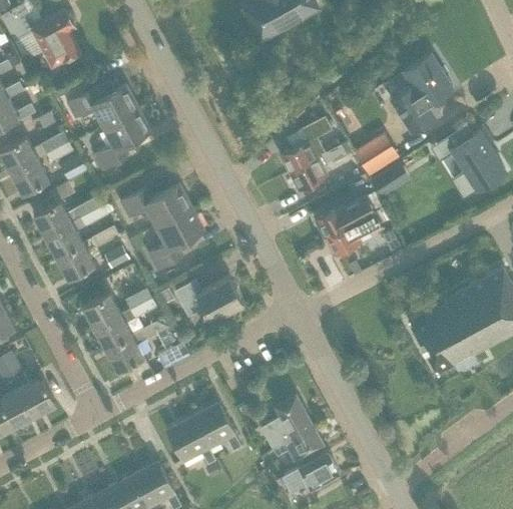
[(0,0),(0,9),(9,5),(5,0),(0,0)]
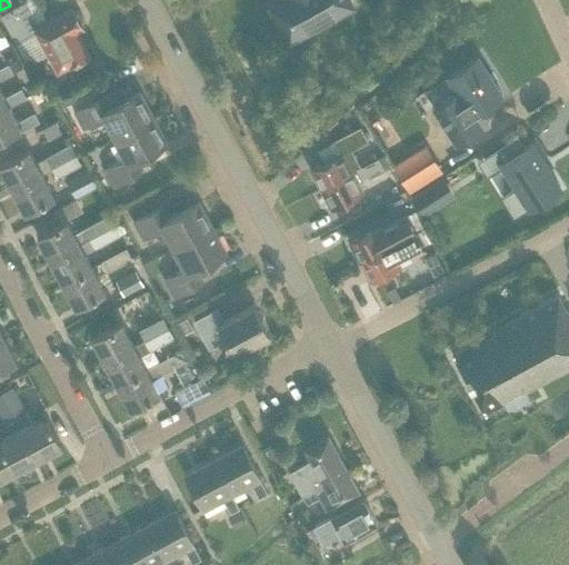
[(272,10),(289,41),(351,8),(346,0),(286,0),(288,1),(272,10)]
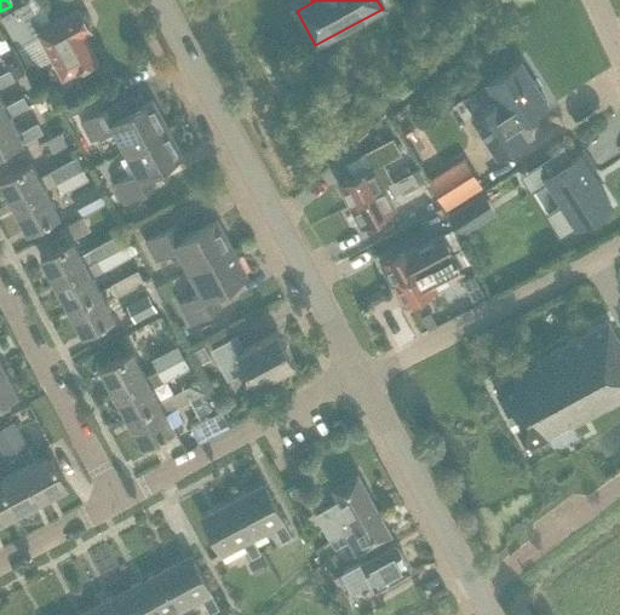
[(90,32),(87,29),(91,23),(86,16),(80,15),(78,12),(41,32),(27,6),(1,22),(16,50),(38,38),(59,79),(75,72),(75,73),(96,62),(81,36),(90,32)]
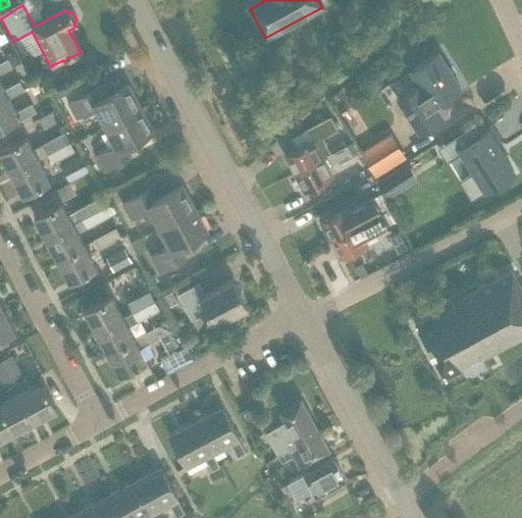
[(437,57),(410,74),(419,89),(397,103),(418,136),(447,117),(439,105),(460,92),(437,57)]
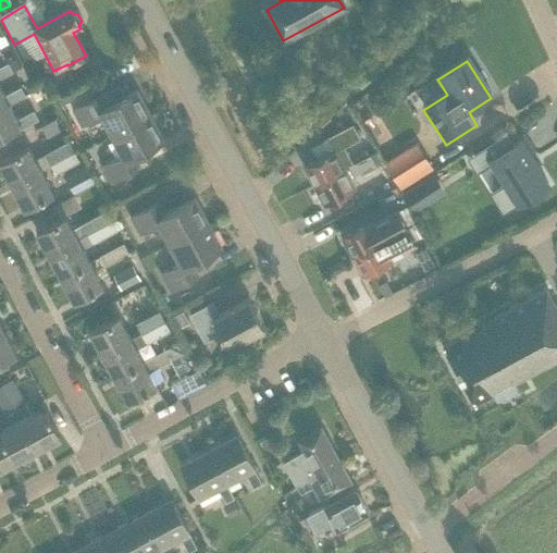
[(0,70),(0,81),(12,75),(8,65),(0,70)]
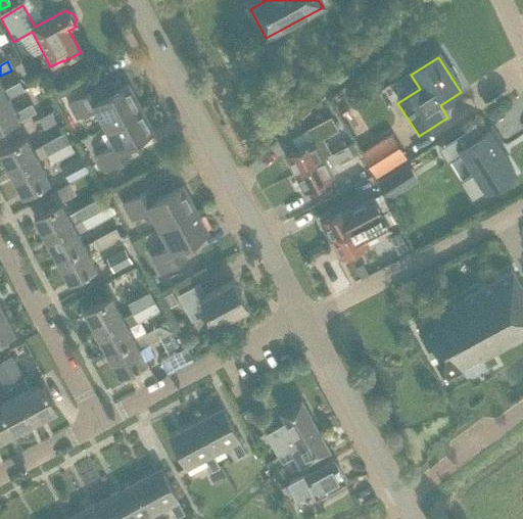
[(3,93),(0,86),(0,100),(6,97),(7,101),(24,92),(19,84),(3,93)]
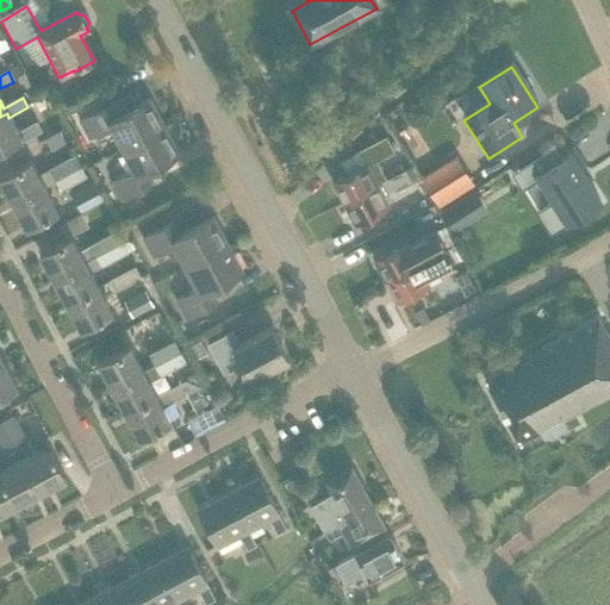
[(89,142),(110,131),(122,153),(163,130),(149,103),(114,120),(107,108),(79,123),(89,142)]
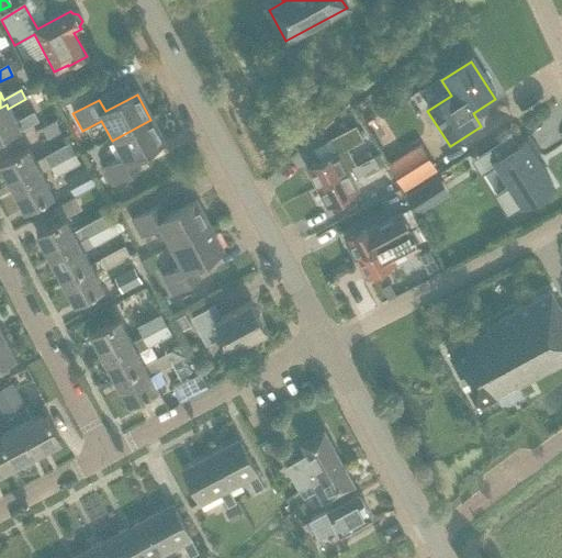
[(33,114),(17,123),(8,109),(7,104),(0,108),(0,140),(19,131),(20,133),(38,123),(33,114)]
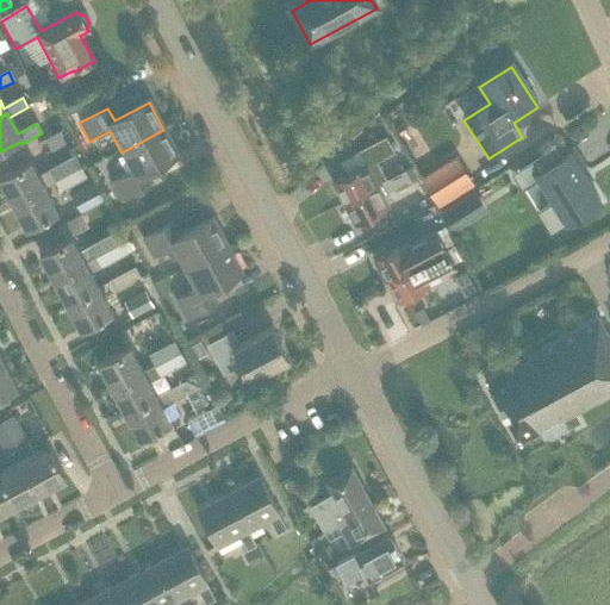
[(144,175),(178,157),(163,130),(122,153),(134,174),(112,185),(123,204),(150,188),(144,175)]
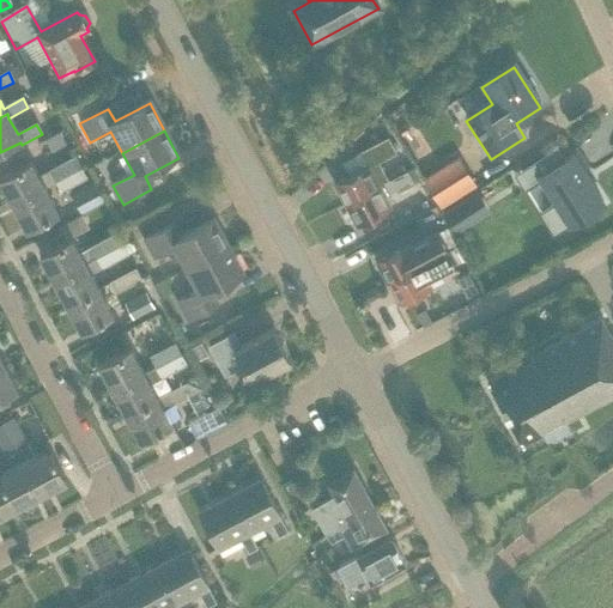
[(334,187),(345,207),(388,184),(377,165),(395,156),(387,141),(359,156),(368,169),(334,187)]
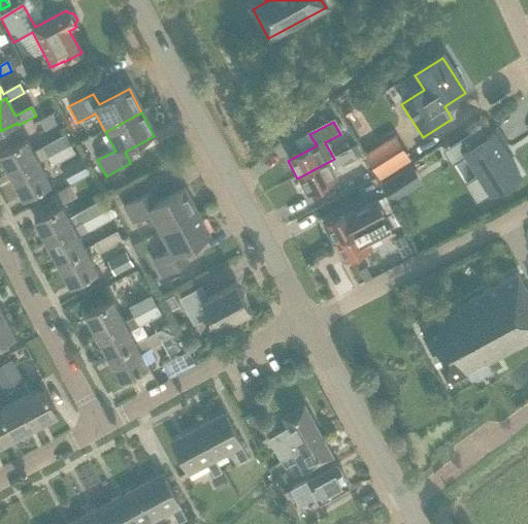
[(464,156),(490,197),(520,177),(493,136),(479,144),(472,134),(449,150),(457,161),(464,156)]
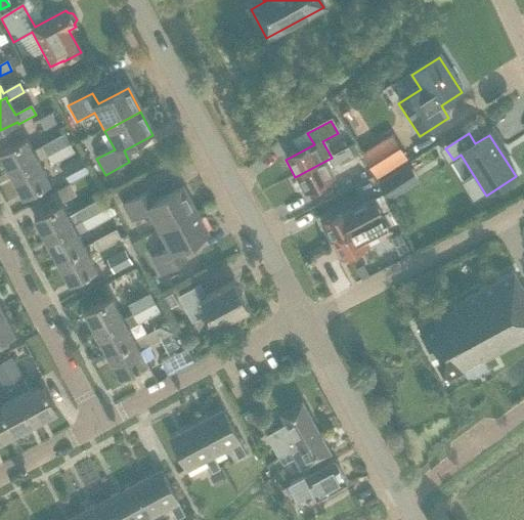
[(42,146),(42,147),(32,153),(26,140),(0,154),(0,157),(11,178),(38,164),(37,162),(46,157),(47,159),(71,146),(64,134),(42,146)]
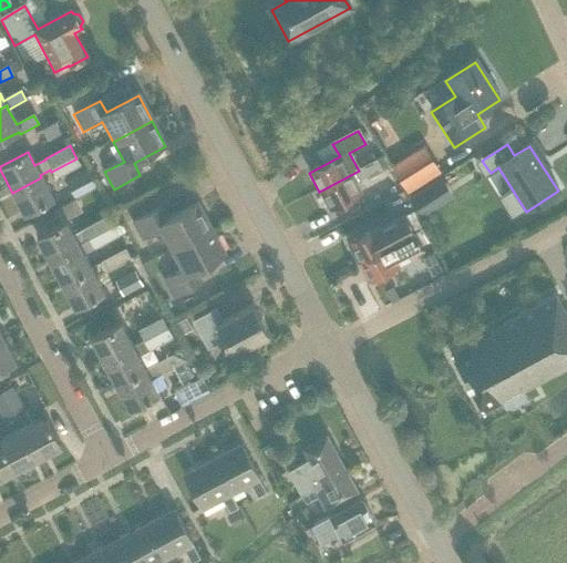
[(390,169),(406,195),(440,174),(423,147),(390,169)]
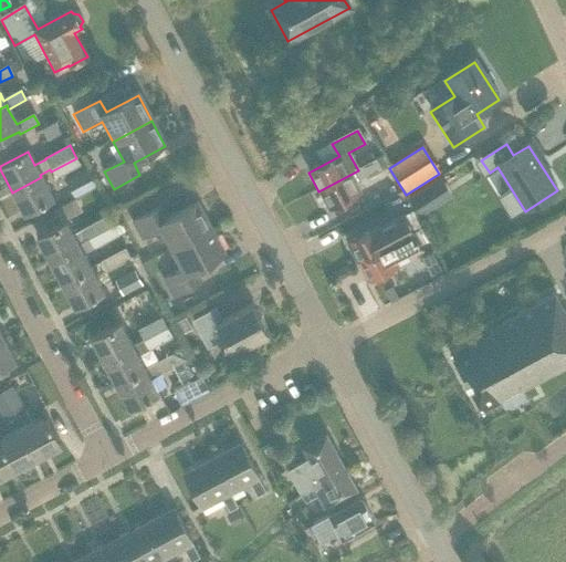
[(55,180),(81,167),(76,158),(51,172),(55,178),(55,180)]
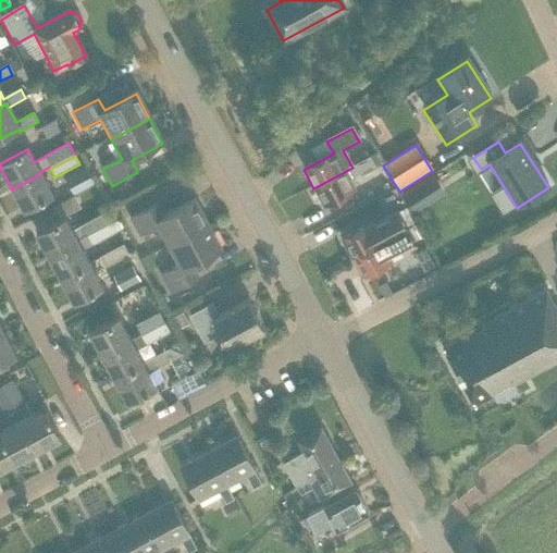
[(369,159),(354,167),(353,168),(313,188),(323,207),(355,189),(349,180),(358,174),(360,177),(374,169),(369,159)]
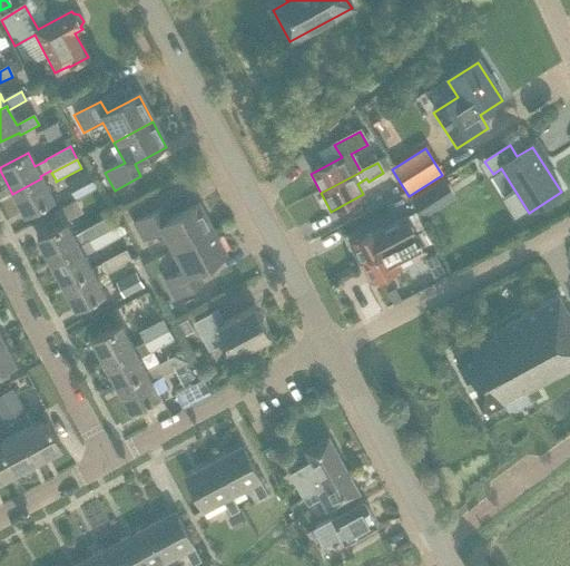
[(66,185),(75,202),(97,188),(87,173),(66,185)]
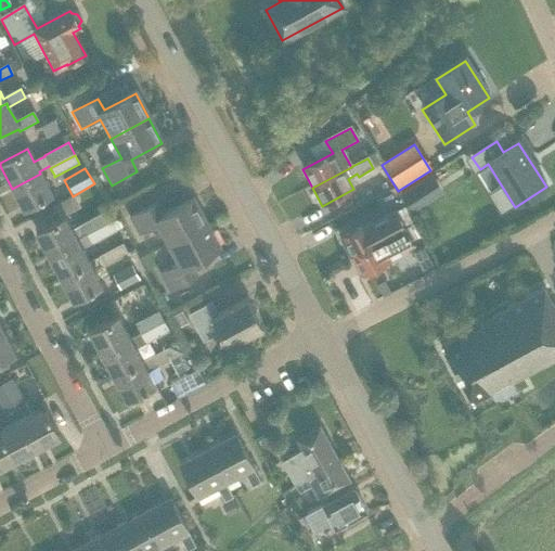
[(26,214),(54,199),(40,174),(12,189),(26,214)]
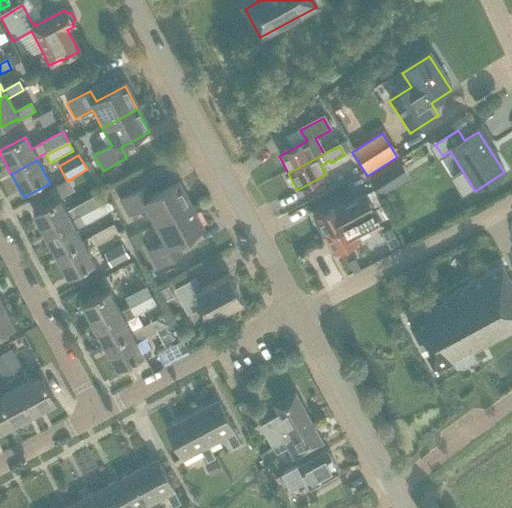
[(381,197),(409,179),(399,163),(371,181),(381,197)]
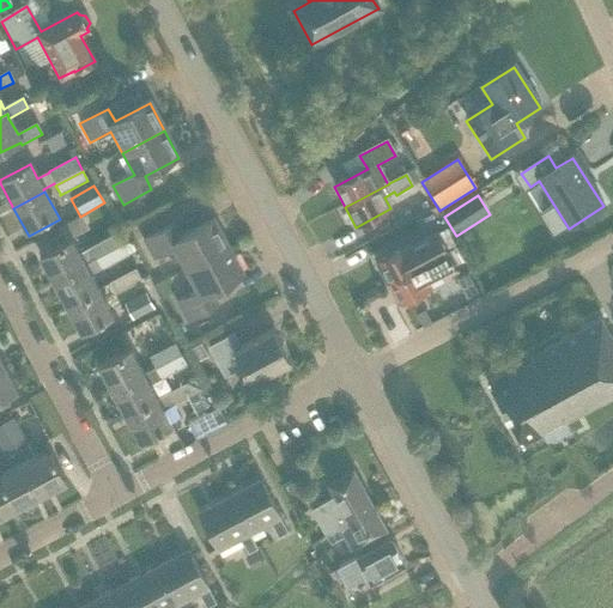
[(153,261),(175,250),(186,272),(229,249),(213,222),(178,239),(173,228),(144,243),(153,261)]
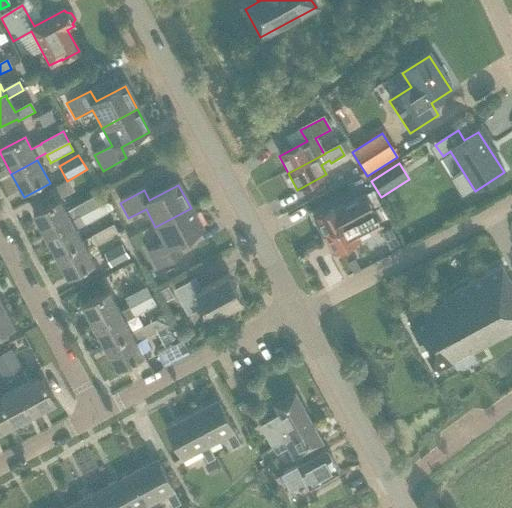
[(75,207),(75,208),(66,213),(59,201),(33,215),(44,236),(102,205),(97,196),(75,207)]
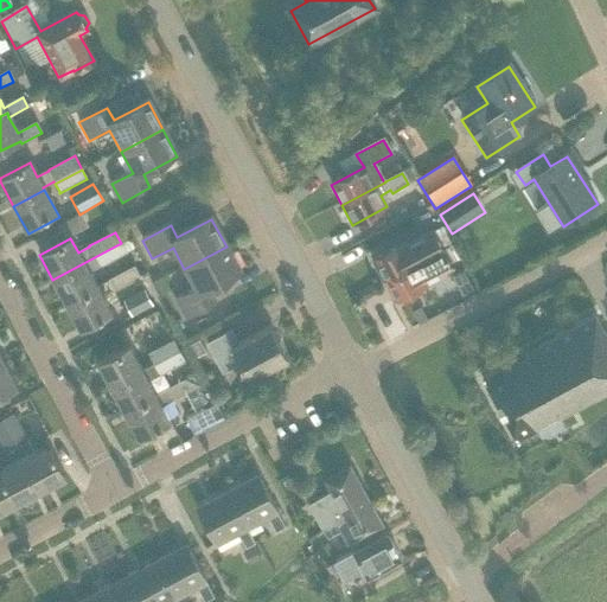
[(372,262),(383,282),(442,250),(433,232),(407,245),(407,244),(372,262)]
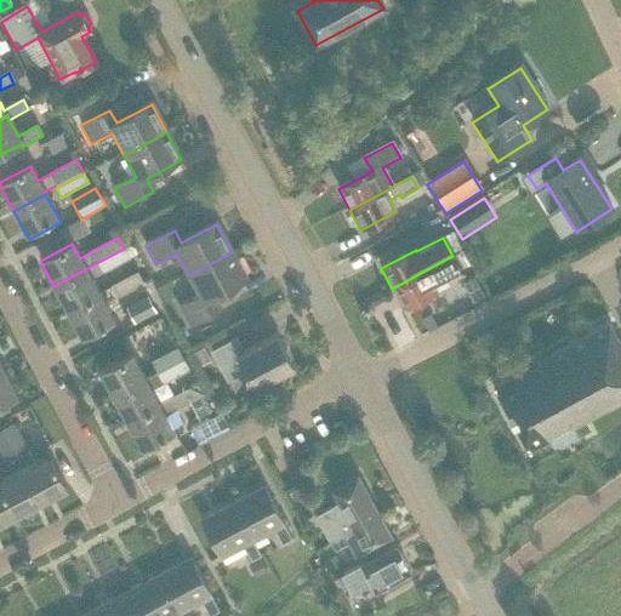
[(68,312),(100,295),(91,280),(103,273),(103,274),(130,261),(124,249),(53,286),(68,312)]
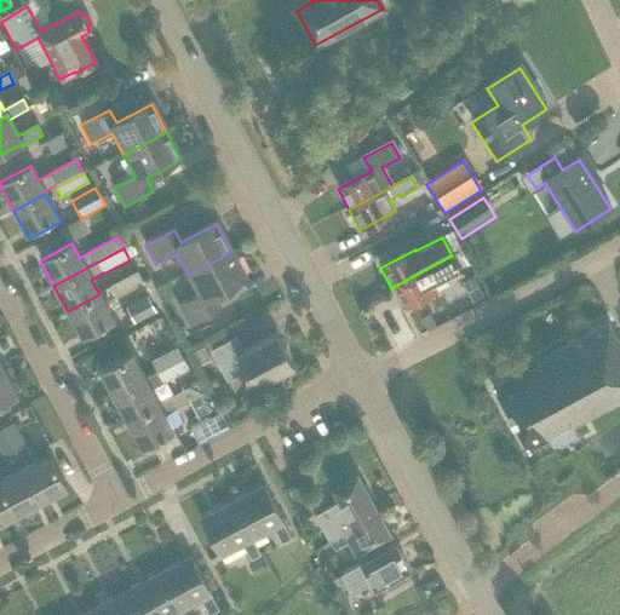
[(211,299),(246,280),(231,252),(188,275),(200,297),(179,308),(189,327),(218,311),(211,299)]
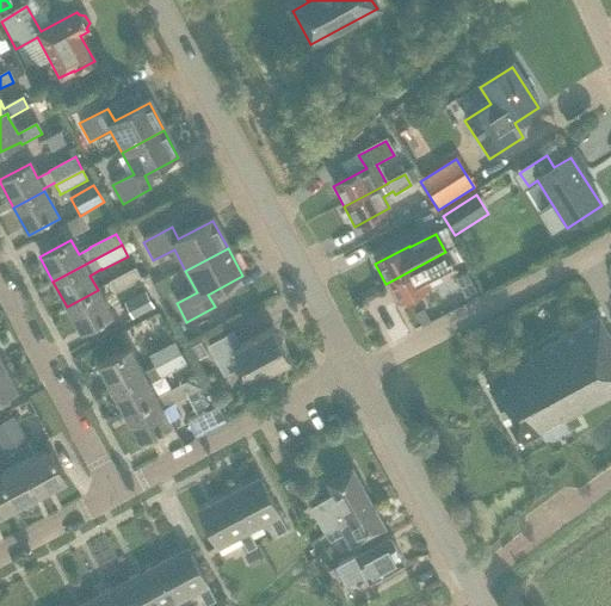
[(430,284),(455,271),(445,252),(386,284),(397,304),(431,286),(430,284)]
